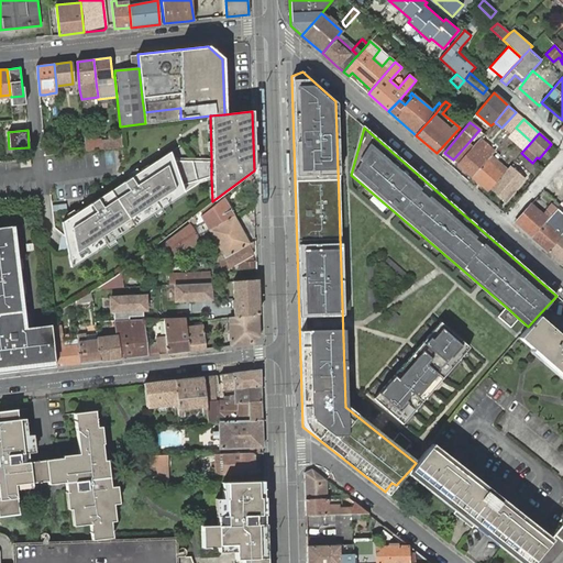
[(101,142),(102,148),(107,148),(123,146),(122,139),(101,141),(101,142)]
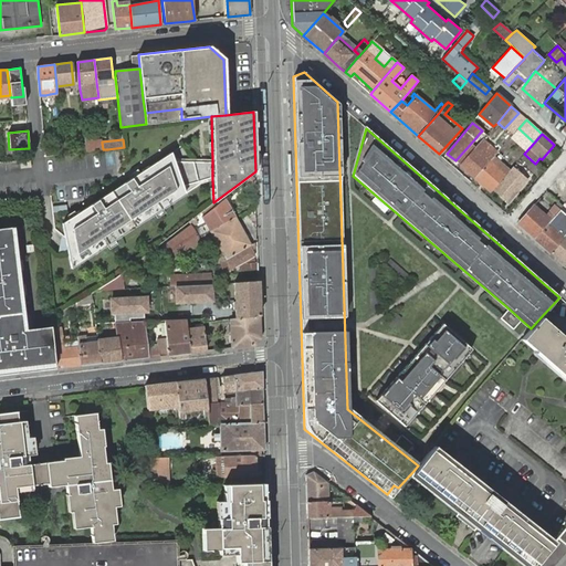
[(460,165),(475,178),(493,157),(498,153),(494,149),(485,143),(482,139),(482,140),(460,165)]
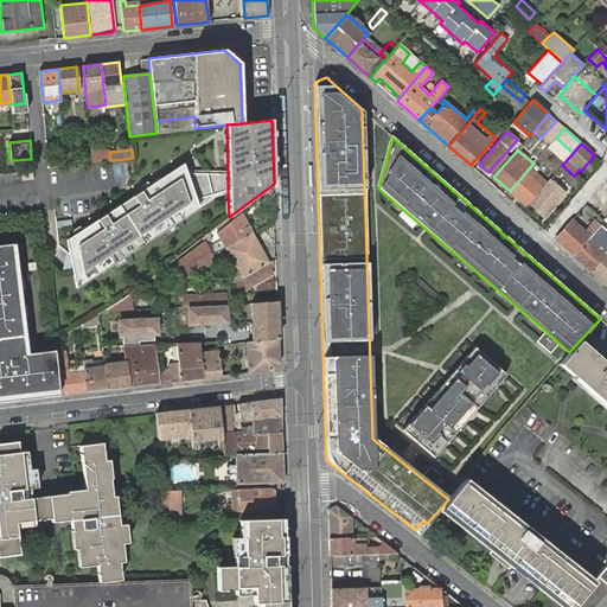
[(93,163),(110,160),(109,153),(91,154),(93,163)]
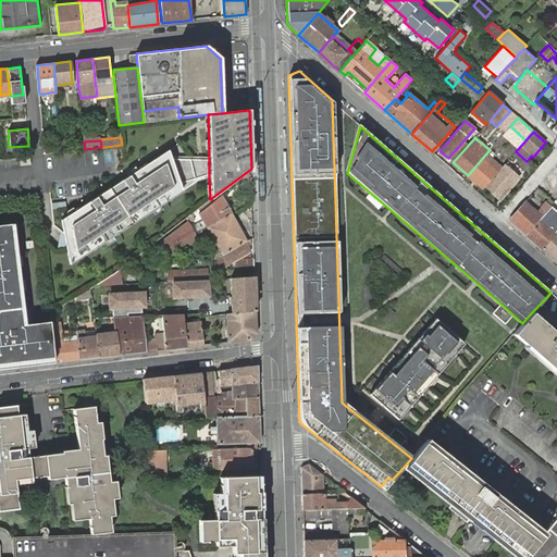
[(209,174),(209,160),(171,159),(170,156),(169,150),(61,221),(71,263),(182,190),(181,186),(180,183),(209,174)]
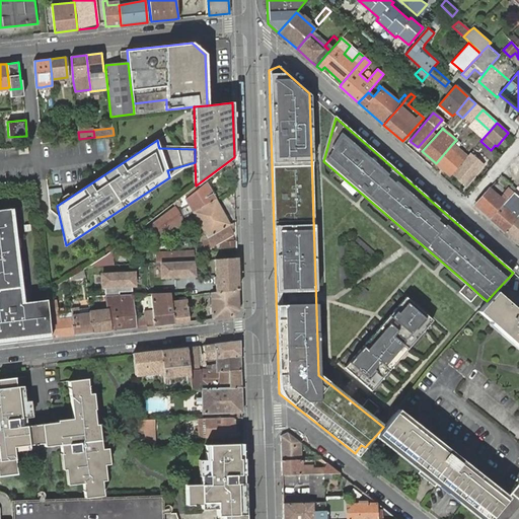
[(444,171),(450,176),(462,162),(466,157),(467,156),(452,144),(436,163),(441,168),(444,171)]
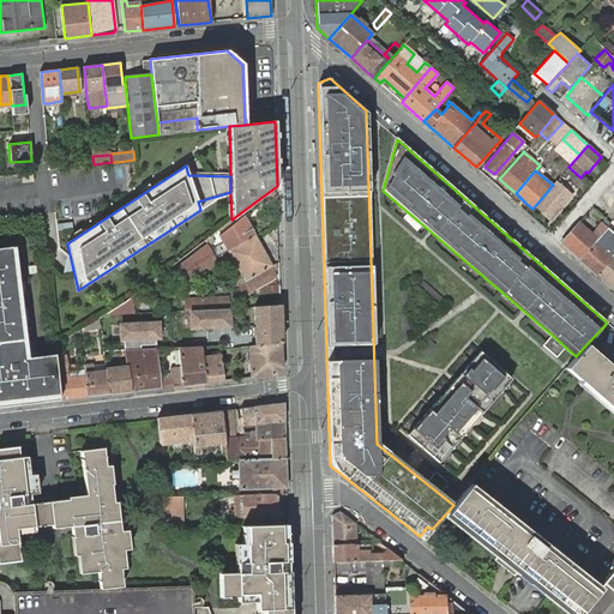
[(535,205),(551,220),(567,200),(572,196),(555,181),(553,185),(552,186),(547,192),(535,205)]
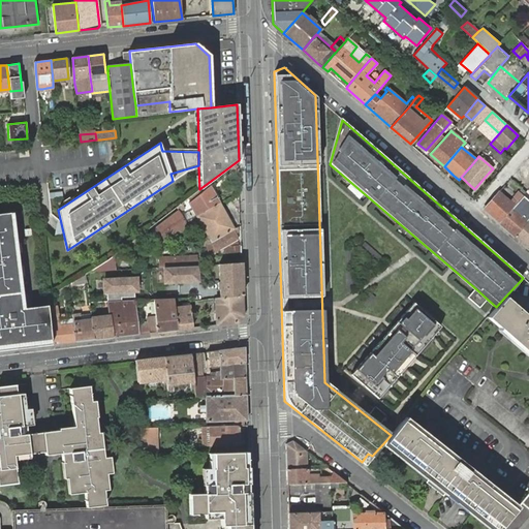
[(515,175),(528,187),(528,158),(515,175)]
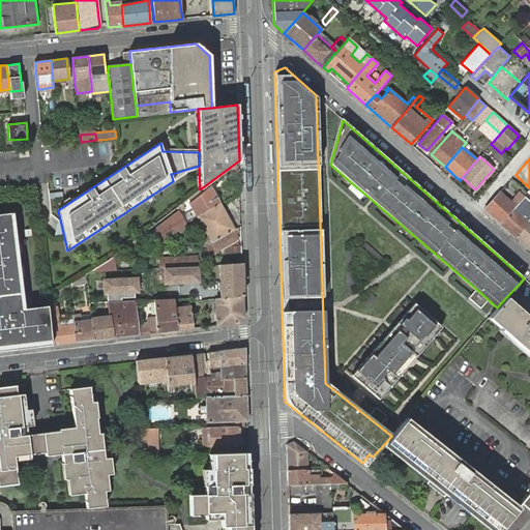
[(199,168),(199,166),(171,174),(172,177),(199,168)]
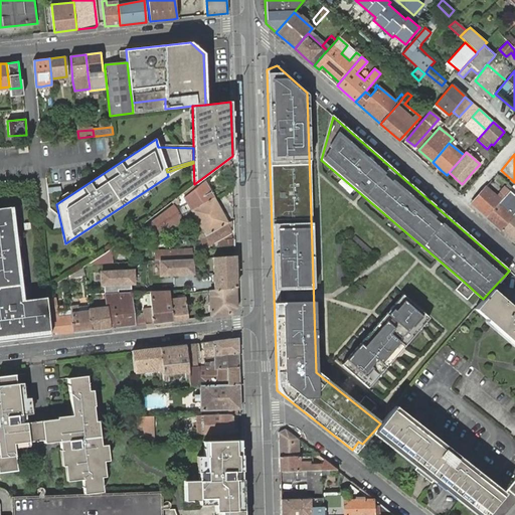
[(191,210),(214,197),(205,180),(184,197),(191,210)]
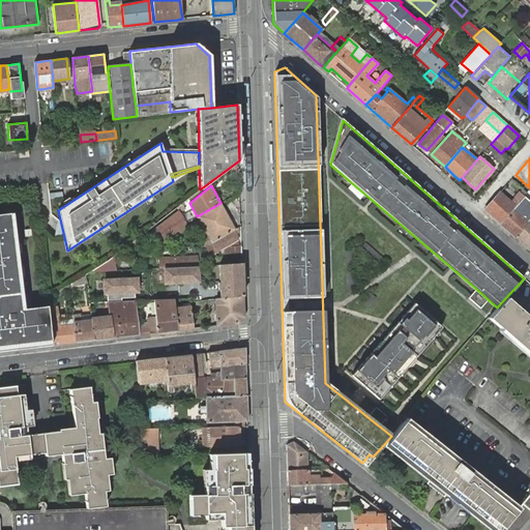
[(484,209),(501,223),(514,207),(516,206),(520,201),(524,196),(520,192),(514,199),(510,202),(499,193),(484,209)]
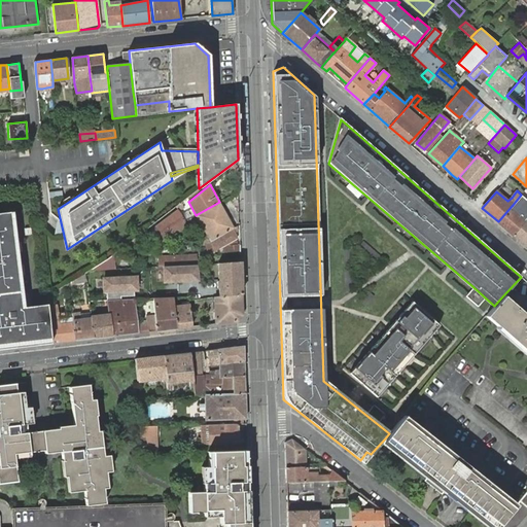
[(498,221),(514,235),(526,218),(526,208),(517,200),(513,205),(512,206),(498,221)]
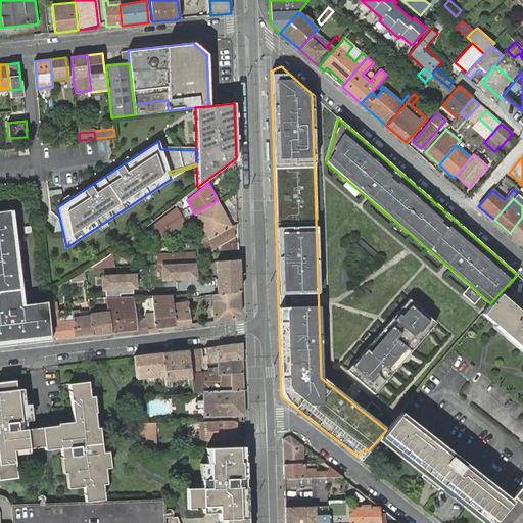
[(232,226),(218,200),(194,214),(192,215),(184,220),(188,226),(198,220),(204,232),(194,238),(199,244),(203,242),(232,226)]
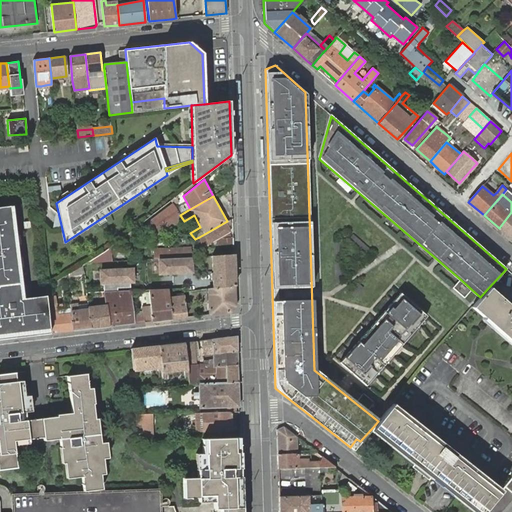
[(173,204),(171,205),(150,221),(151,223),(144,227),(152,240),(157,238),(154,233),(157,231),(157,232),(181,217),(173,204)]
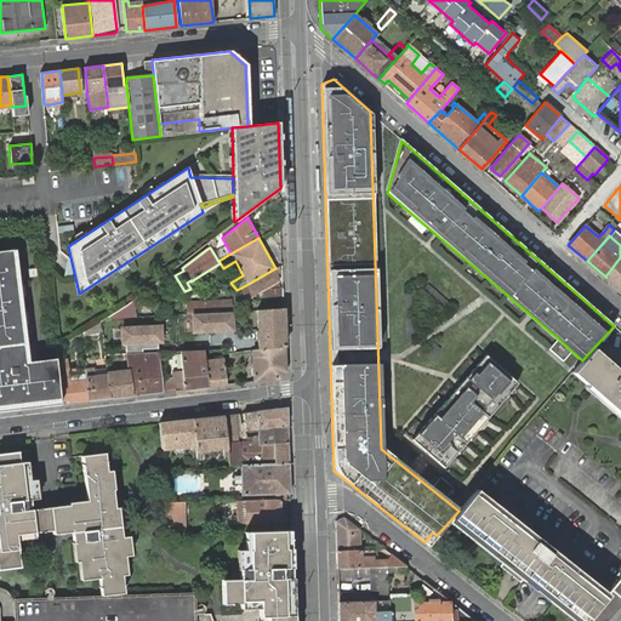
[(218,261),(228,255),(224,249),(222,251),(220,248),(212,251),(218,261)]
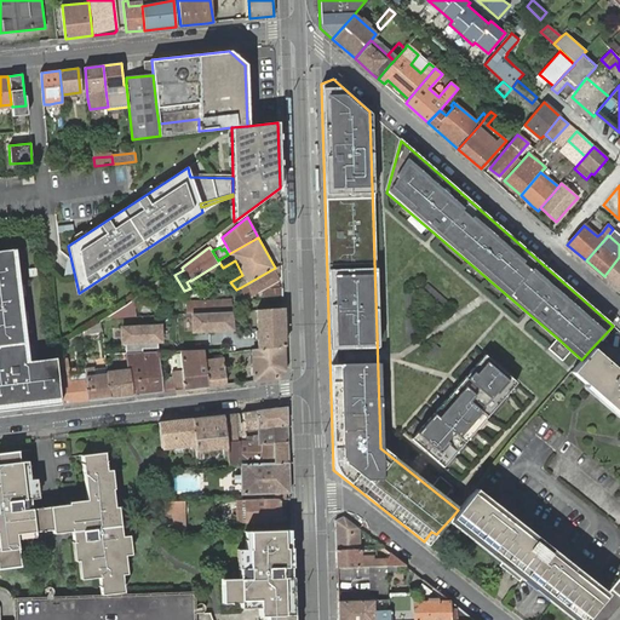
[(57,361),(56,359),(39,360),(39,363),(29,365),(29,361),(26,362),(23,343),(27,343),(22,308),(5,310),(4,303),(22,300),(17,267),(13,267),(12,250),(0,251),(0,407),(59,401),(58,377),(57,361)]
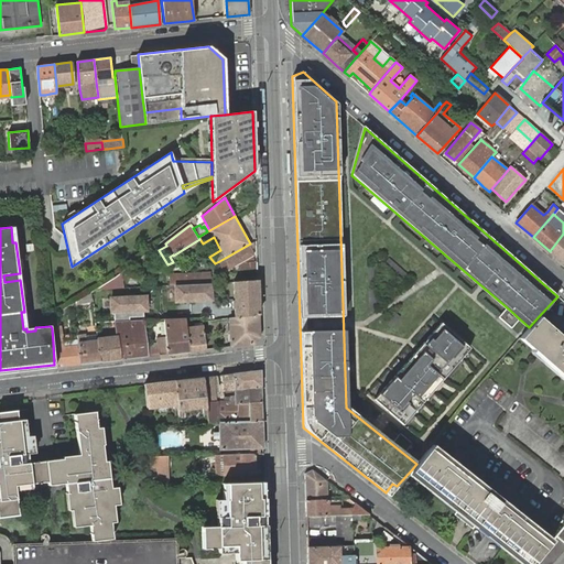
[(563,234),(550,251),(563,264),(563,234)]
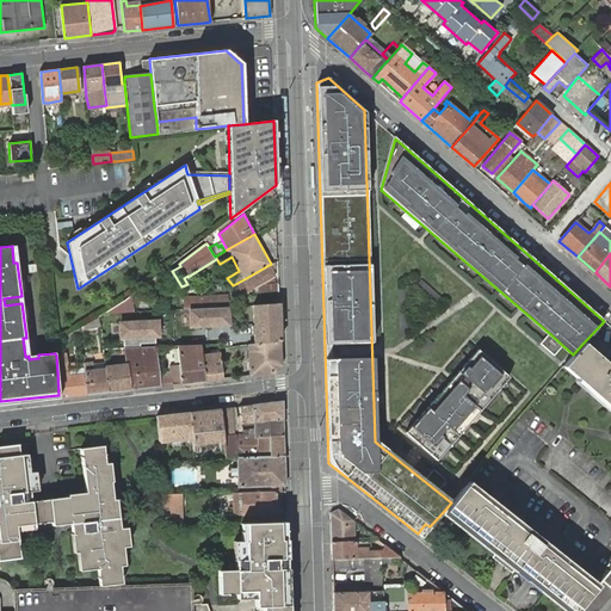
[(218,264),(216,259),(187,277),(187,276),(184,278),(187,284),(218,264)]
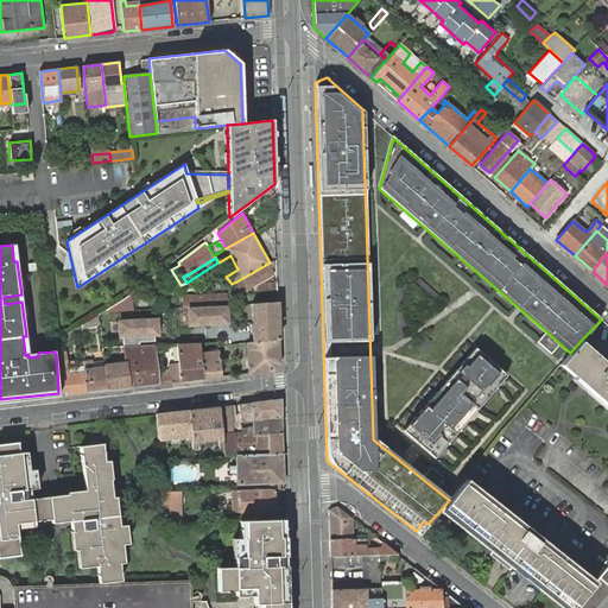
[(270,263),(236,282),(239,291),(239,292),(249,289),(259,284),(259,292),(277,290),(277,283),(264,284),(264,280),(273,276),(271,270),(274,267),(273,261),(270,263)]
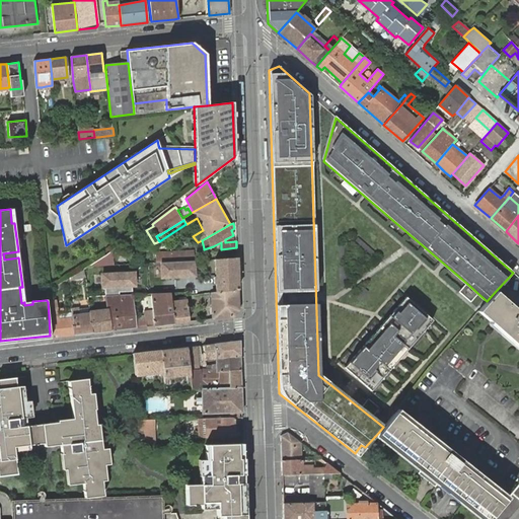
[(144,230),(142,227),(131,236),(133,239),(144,230)]
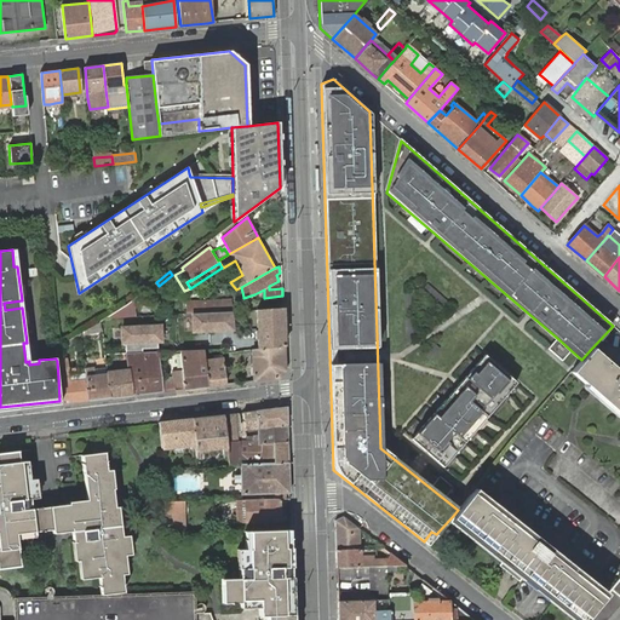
[(22,308),(22,300),(4,303),(5,310),(22,308)]
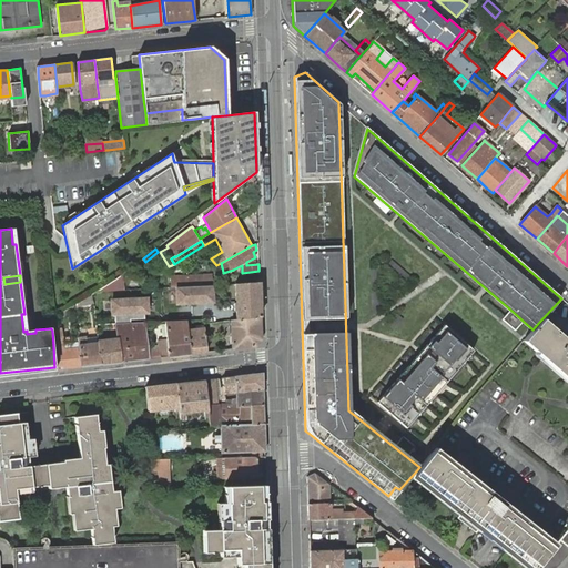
[(174,287),(212,285),(211,275),(173,277),(174,287)]
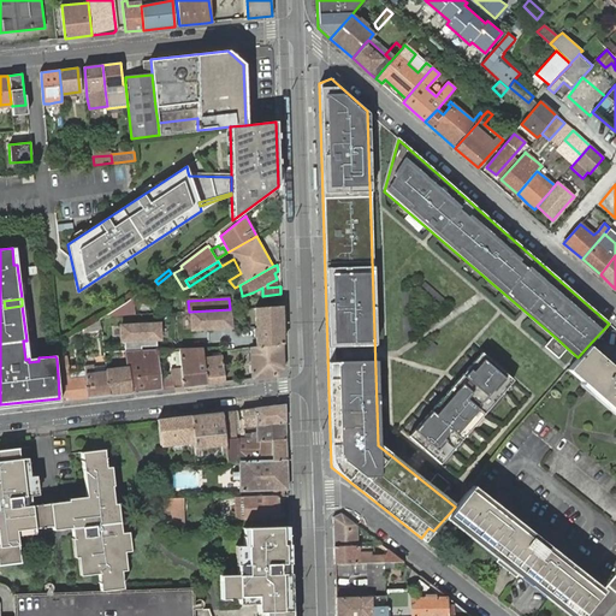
[(283,343),(282,306),(255,308),(256,329),(254,329),(254,337),(256,337),(256,347),(283,343)]
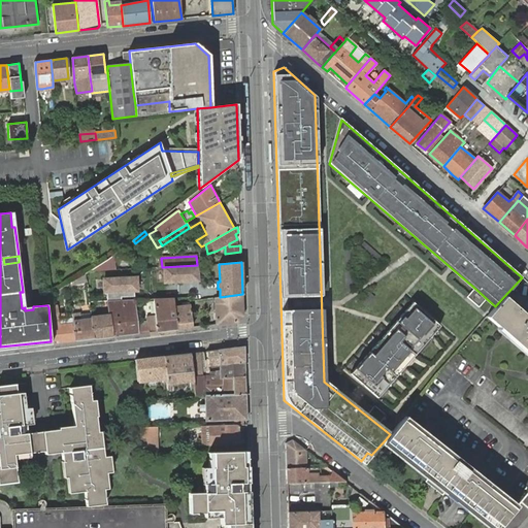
[(197,265),(162,267),(163,285),(200,283),(198,265),(197,265)]
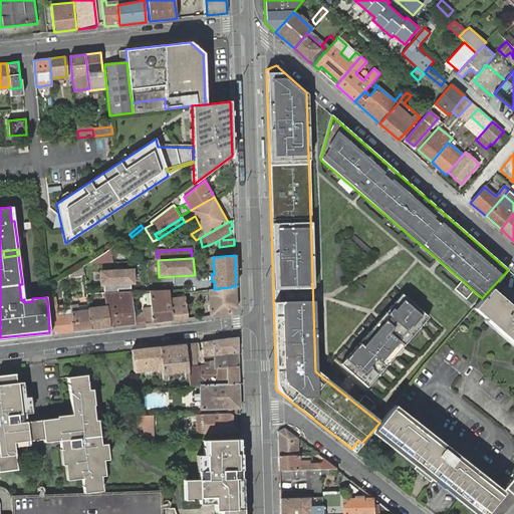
[(84,274),(83,266),(78,270),(70,274),(70,276),(84,274)]
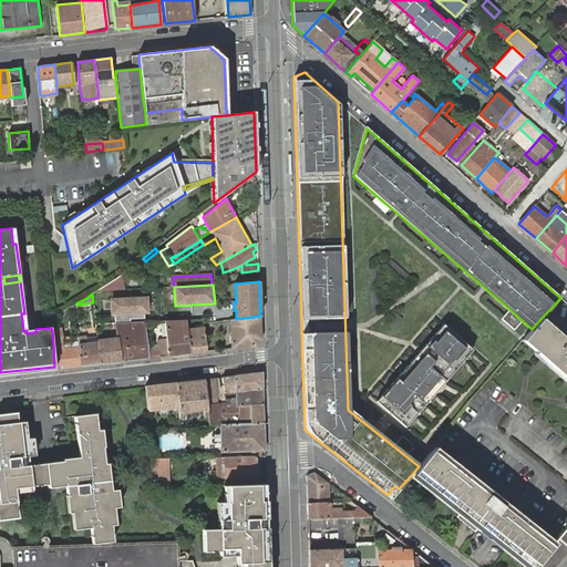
[(147,296),(109,298),(110,316),(148,315),(147,296)]
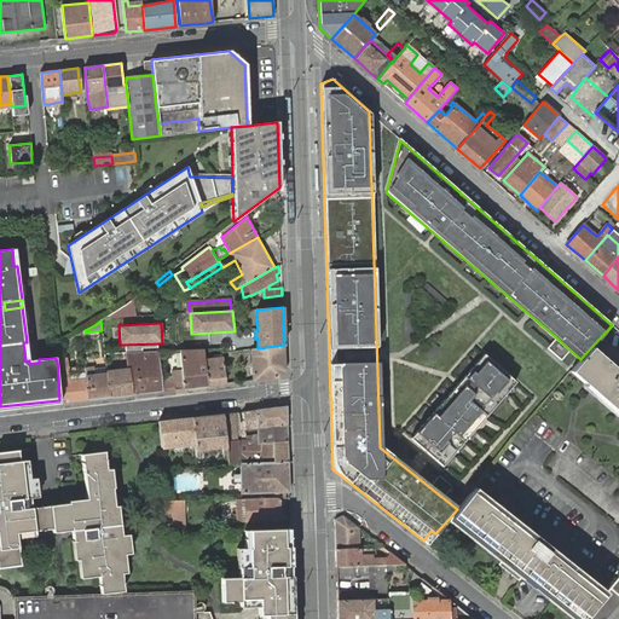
[(81,340),(80,334),(62,345),(64,347),(73,342),(81,340)]
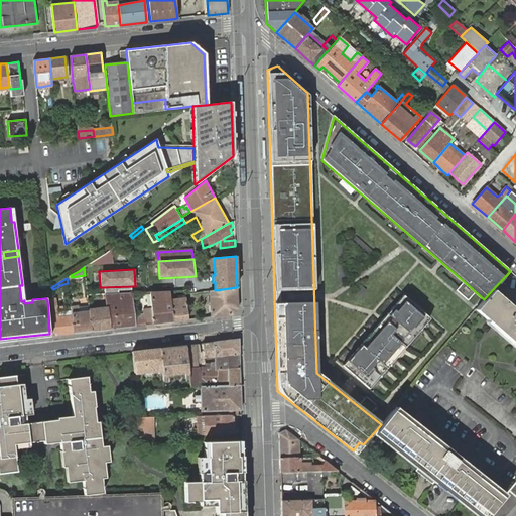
[(475,291),(464,281),(456,290),(468,300),(475,291)]
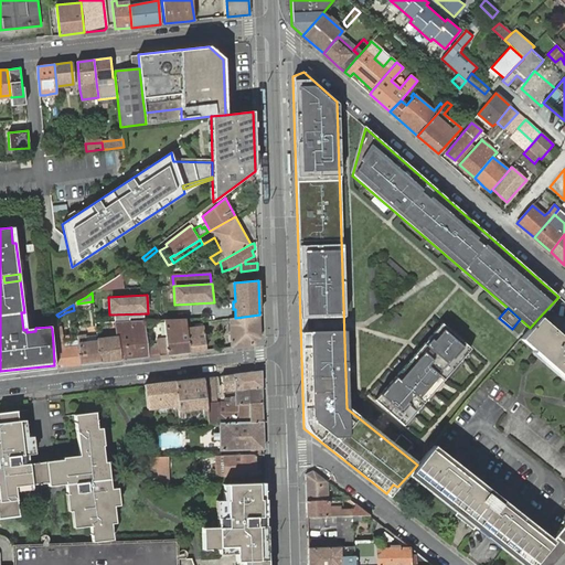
[(259,338),(259,315),(235,318),(230,319),(231,334),(231,342),(231,347),(255,344),(259,338)]
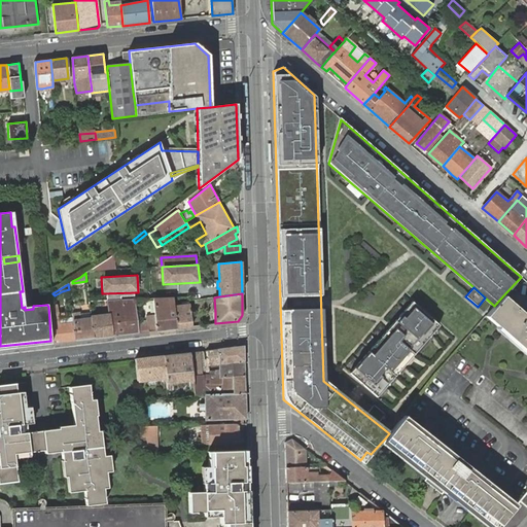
[(526,316),(503,295),(494,306),(487,315),(498,327),(526,352),(526,316)]
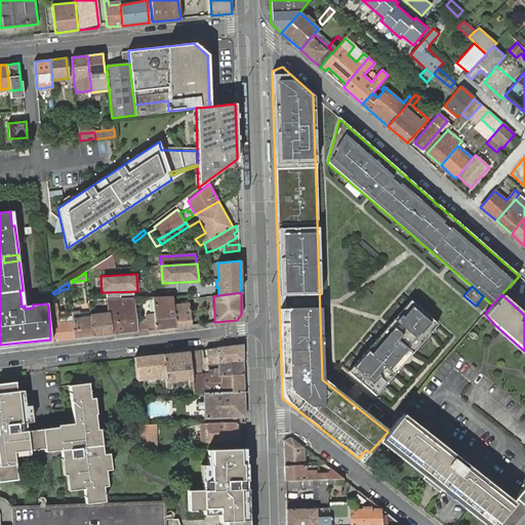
[(173,305),(172,296),(153,296),(155,314),(146,315),(147,324),(140,324),(136,325),(137,331),(156,329),(175,327),(173,305)]
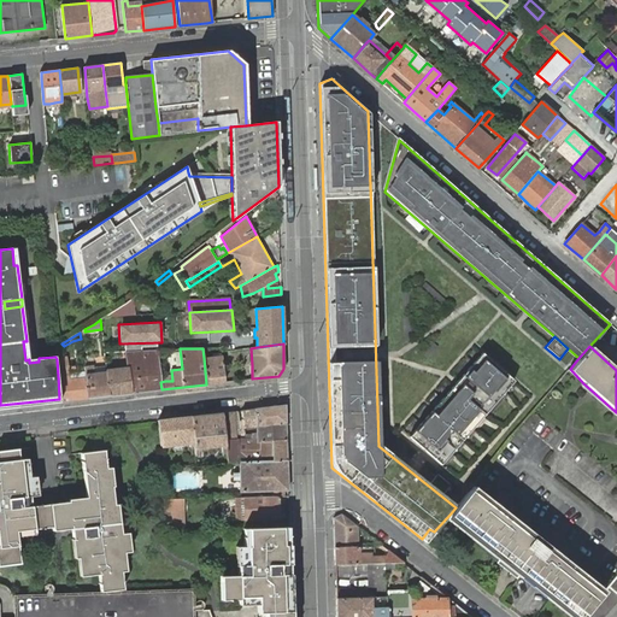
[(160,376),(157,350),(127,351),(122,352),(123,369),(106,370),(106,374),(109,395),(131,393),(162,389),(160,382),(160,376)]
